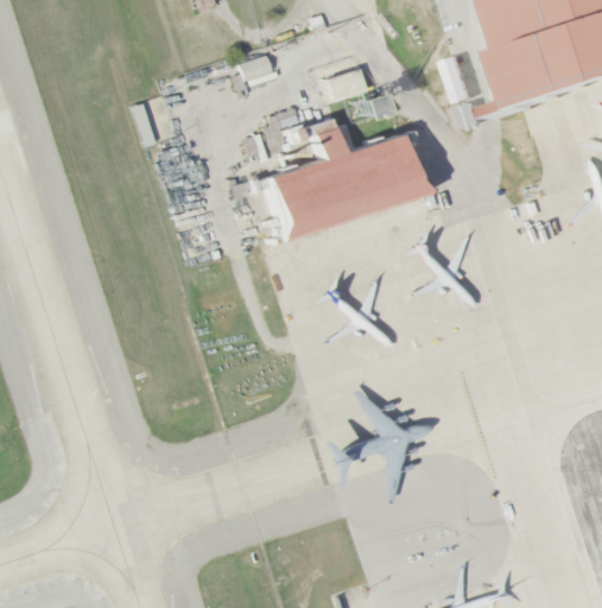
[(601,0),(496,0),(528,99),(499,109),(505,125),(526,116),(601,93),(601,0)]
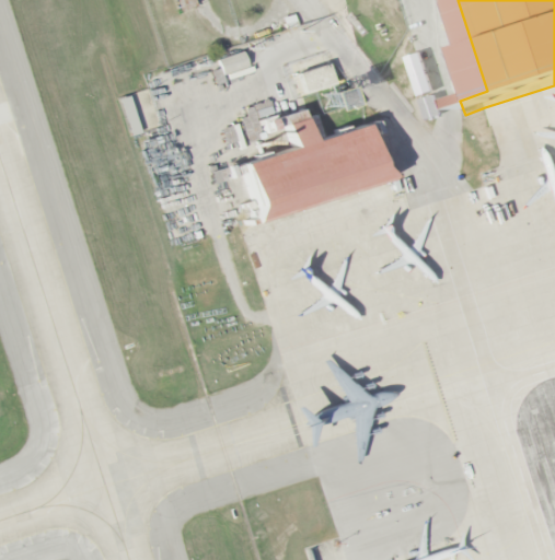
[(227,76),(229,82),(220,85),(215,72),(224,69),(221,60),(246,51),(252,67),(227,76)]
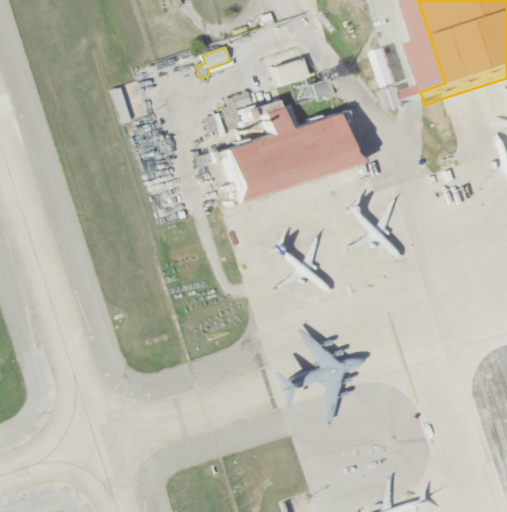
[(275,67),(303,59),(309,78),(281,86),(275,67)]
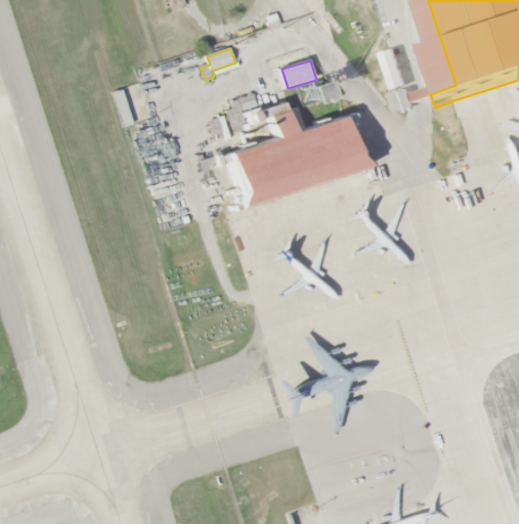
[(115,93),(124,90),(135,125),(126,128),(115,93)]
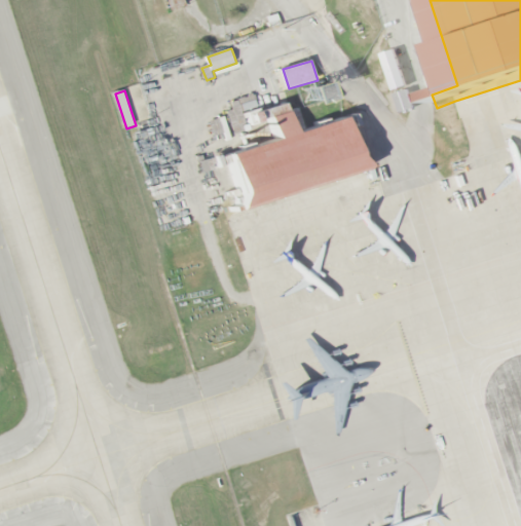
[(228,156),(274,138),(267,117),(289,110),(297,132),(356,112),(363,128),(350,132),(358,153),(368,163),(371,171),(240,212),(238,205),(242,195),(228,156)]
